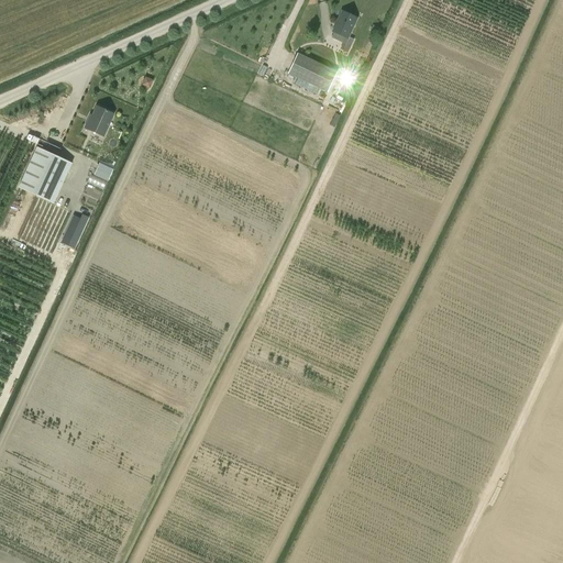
[(342,12),(332,32),(346,39),(356,19),(342,12)]
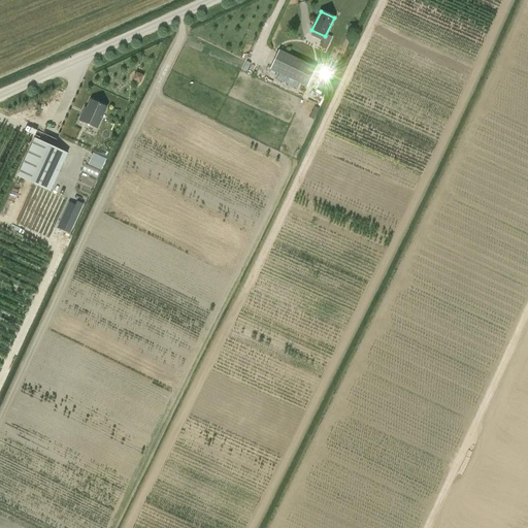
[(269,69),(307,87),(316,68),(278,51),(269,69)]
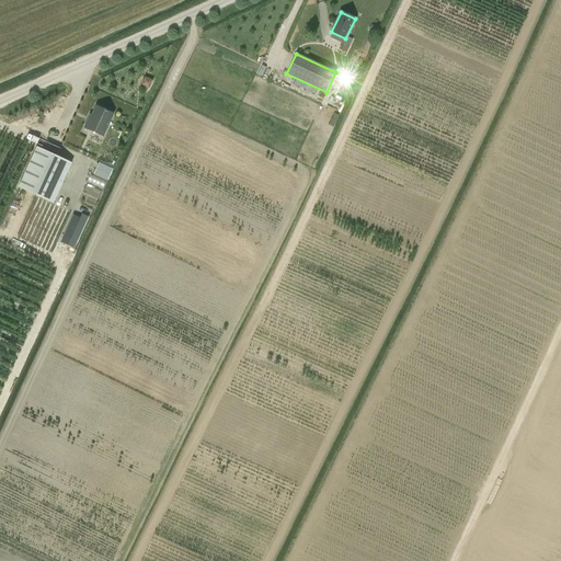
[(145,77),(141,84),(149,88),(152,80),(145,77)]
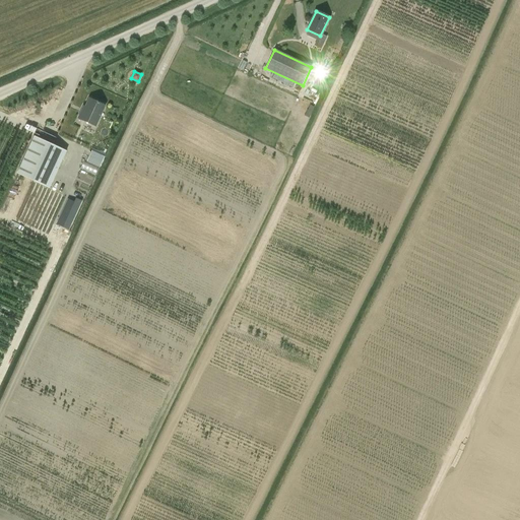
[(95,126),(105,106),(88,98),(84,107),(83,106),(77,118),(95,126)]
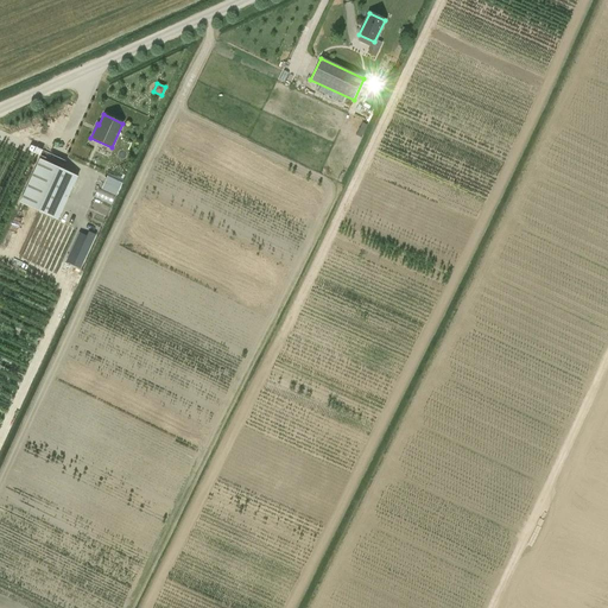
[(20,203),(57,220),(77,176),(40,159),(20,203)]
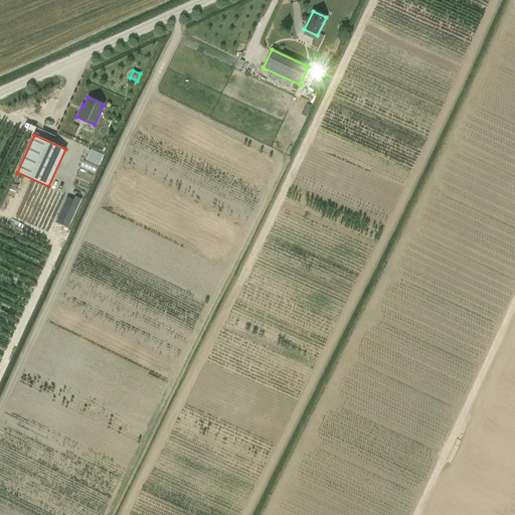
[(92,150),(87,160),(98,165),(103,155),(92,150)]
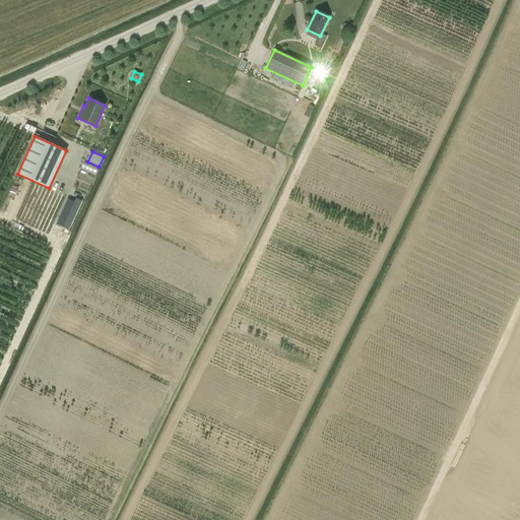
[(68,199),(59,218),(70,224),(81,201),(76,199),(74,202),(68,199)]
